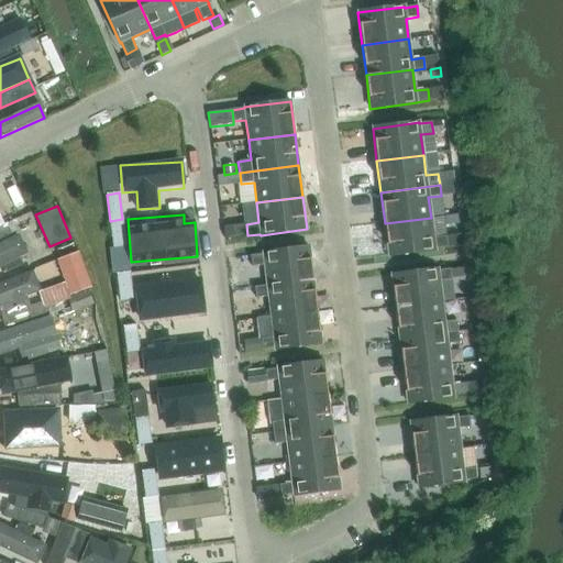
[(434,249),(448,247),(445,236),(433,238),(431,218),(385,223),(388,256),(435,250),(434,249)]
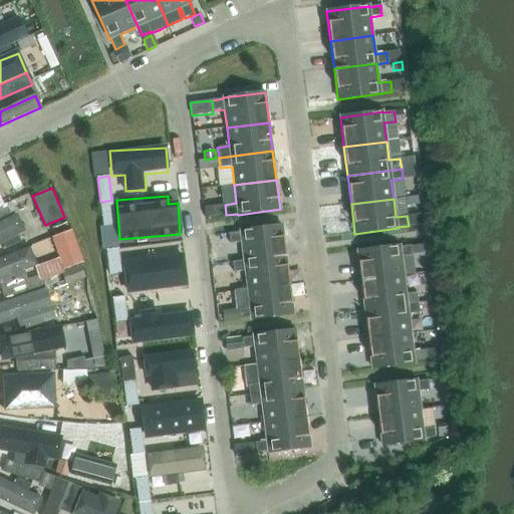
[(111,200),(100,202),(103,225),(114,224),(111,200)]
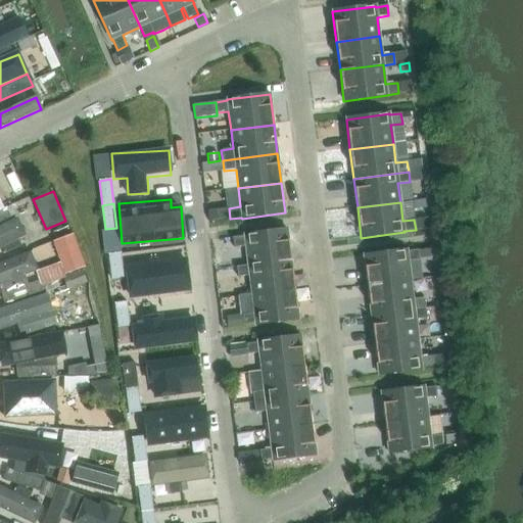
[(0,208),(0,223),(10,218),(5,206),(0,208)]
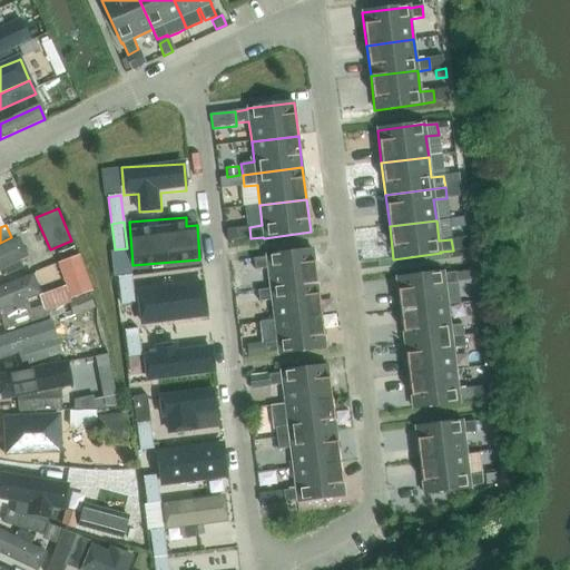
[(18,238),(0,247),(0,269),(27,256),(18,238)]
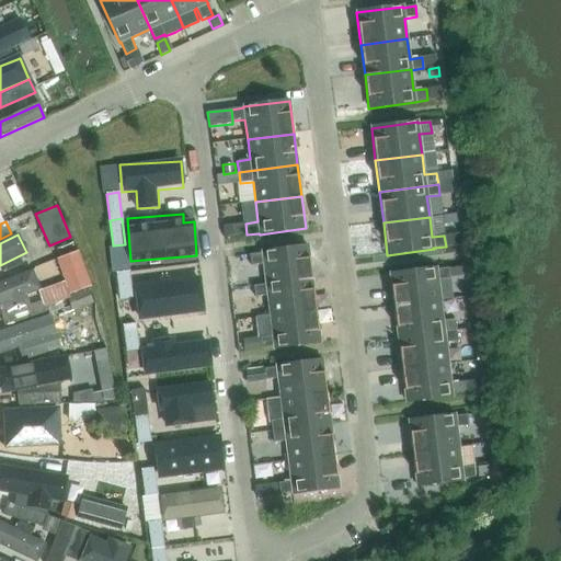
[(312,278),(308,247),(262,252),(262,253),(249,254),(251,266),(263,264),(265,285),(312,278)]
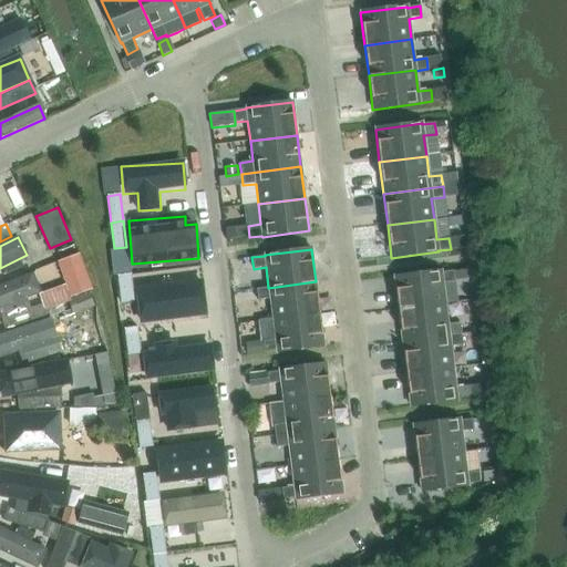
[(60,259),(72,296),(88,290),(90,289),(76,254),(60,259)]
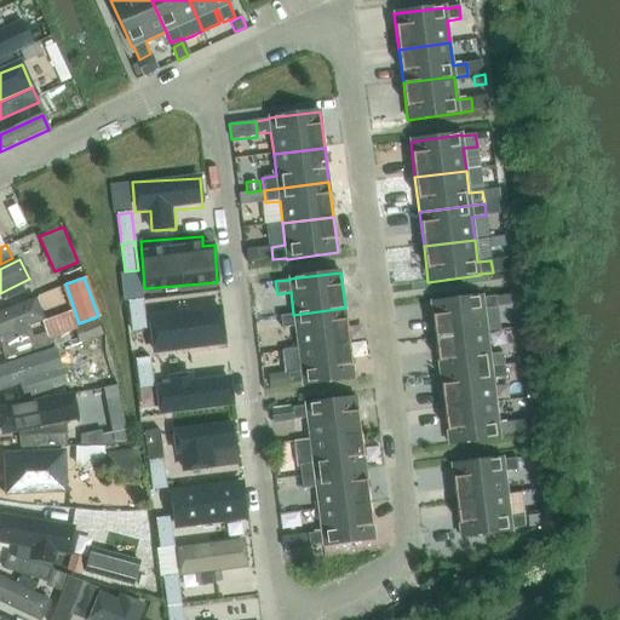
[(483,310),(498,309),(495,296),(482,298),(482,297),(431,303),(435,339),(486,333),(483,310)]
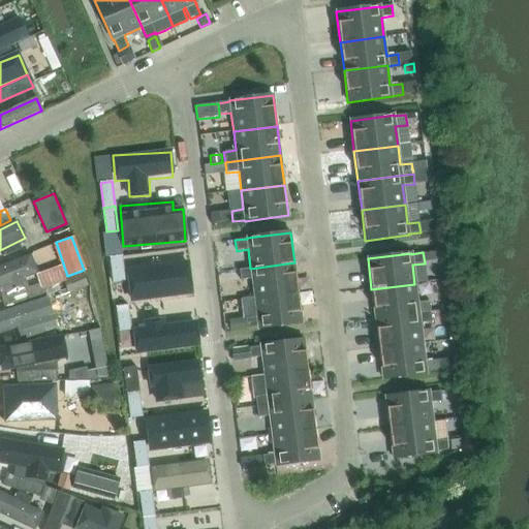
[(126,258),(129,299),(192,293),(190,261),(180,262),(179,254),(126,258)]
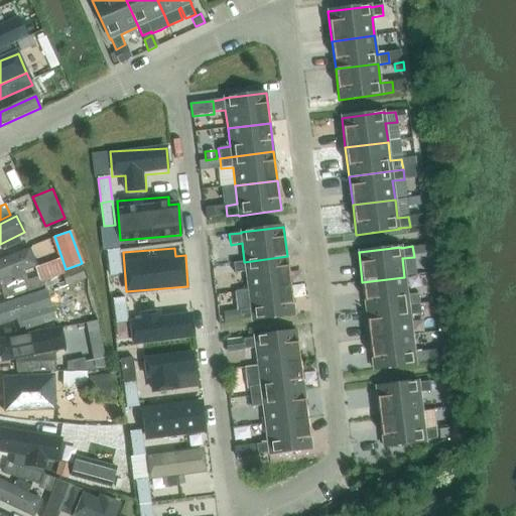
[(122,274),(119,249),(107,251),(110,275),(122,274)]
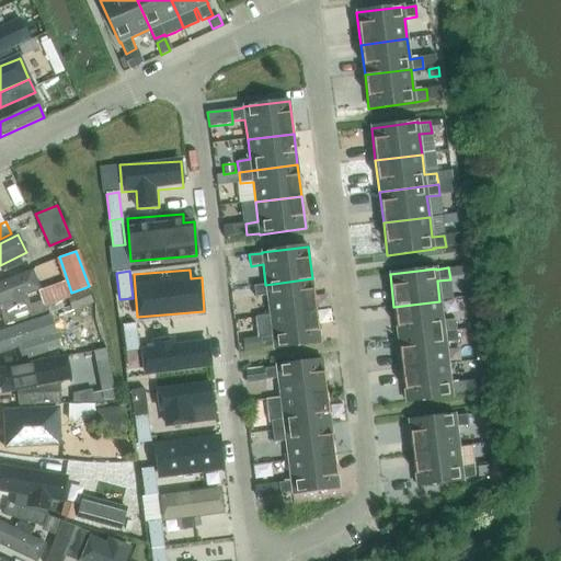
[(35,272),(0,285),(0,307),(43,290),(35,272)]
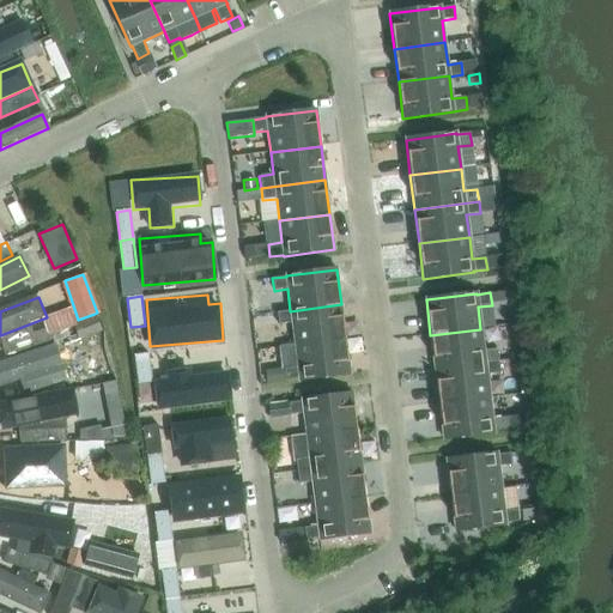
[(292,323),(295,345),(345,339),(341,304),(290,311),(277,313),(278,325),(292,323)]
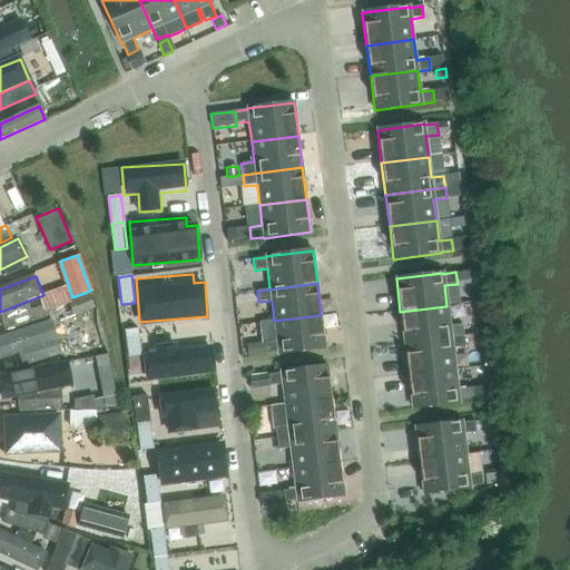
[(5,333),(46,320),(41,306),(30,311),(0,320),(5,333)]
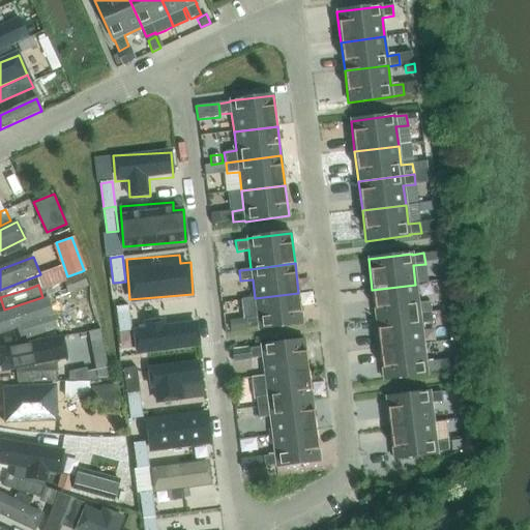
[(432,313),(430,301),(418,303),(415,285),(372,290),(376,319),(432,313)]
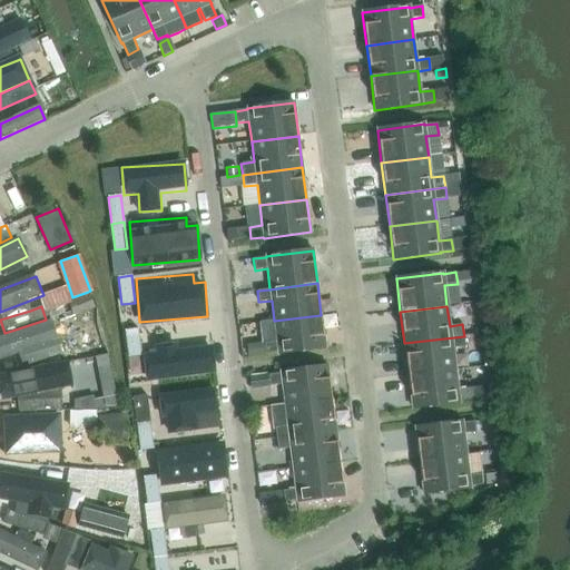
[(274,321),(276,342),(264,343),(265,355),(278,353),(278,354),(325,347),(321,315),(274,321)]
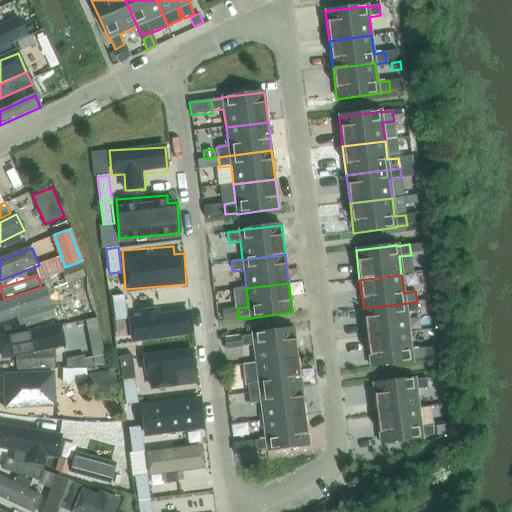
[(10,310),(0,312),(0,326),(56,314),(52,294),(9,303),(10,310)]
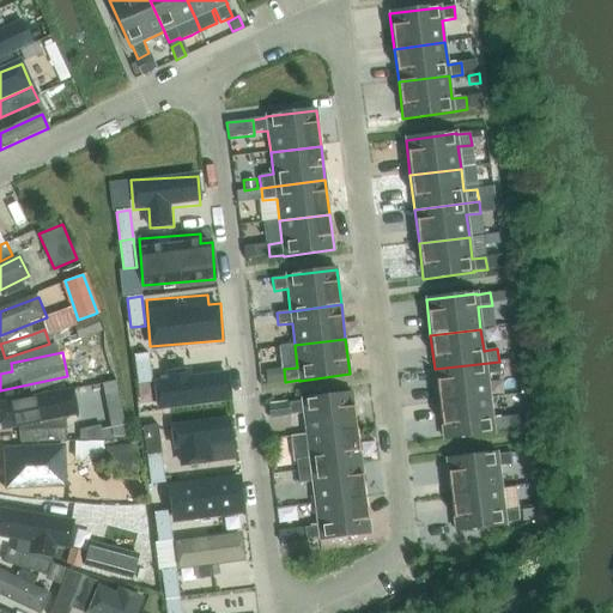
[(152,383),(150,354),(135,356),(138,384),(152,383)]
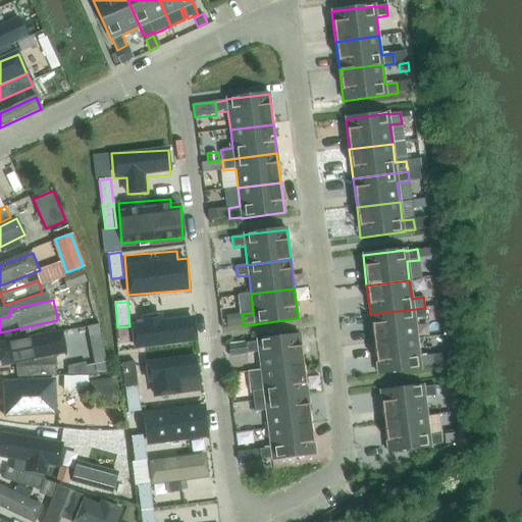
[(129,307),(134,348),(196,342),(193,318),(184,319),(183,308),(151,312),(150,305),(129,307)]
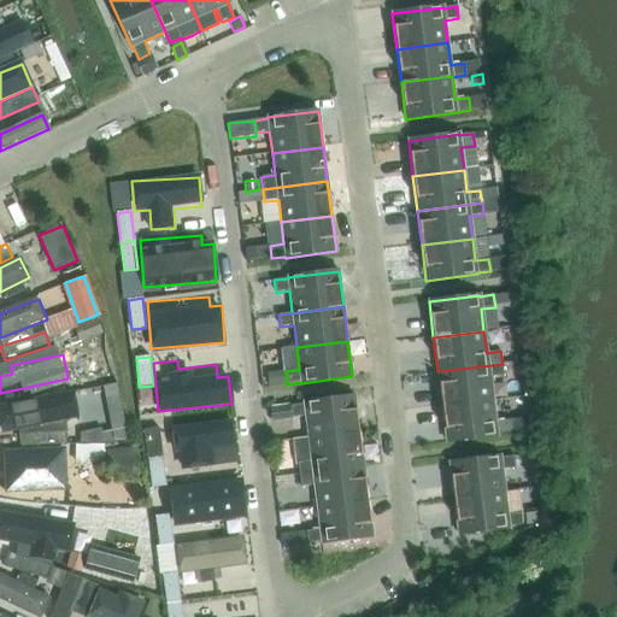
[(493,400),(489,377),(504,376),(503,364),(438,371),(442,406),(493,400)]
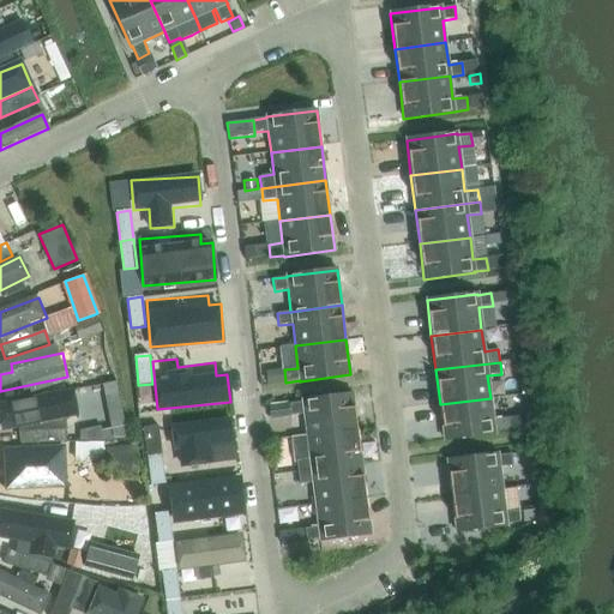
[(286,383),(284,369),(265,372),(268,386),(286,384),(286,383)]
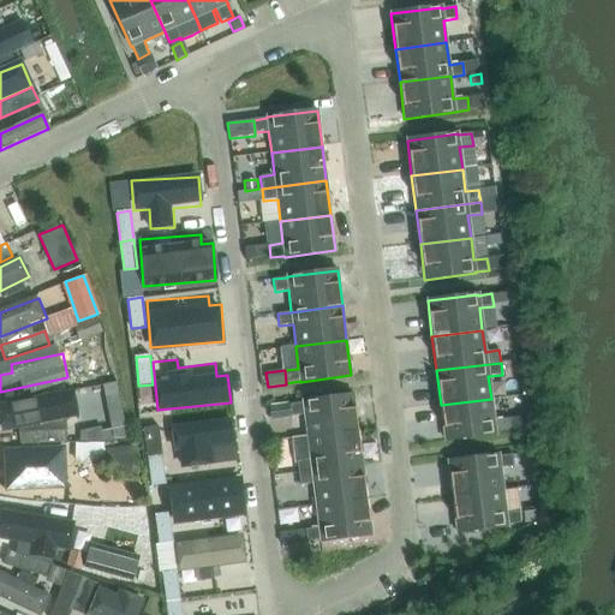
[(119,399),(115,383),(102,386),(106,401),(119,399)]
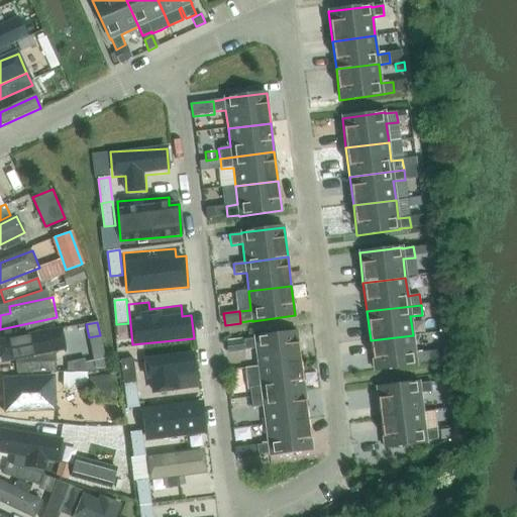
[(255,349),(259,368),(301,362),(297,332),(254,337),(254,338),(243,340),(244,350),(255,349)]
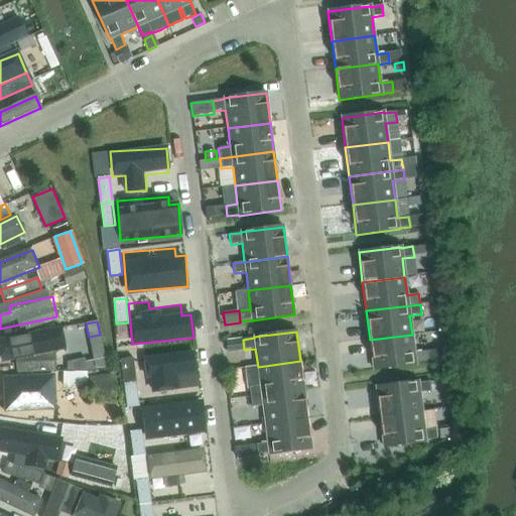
[(415,363),(427,362),(425,352),(414,353),(412,335),(370,340),(373,369),(415,364),(415,363)]
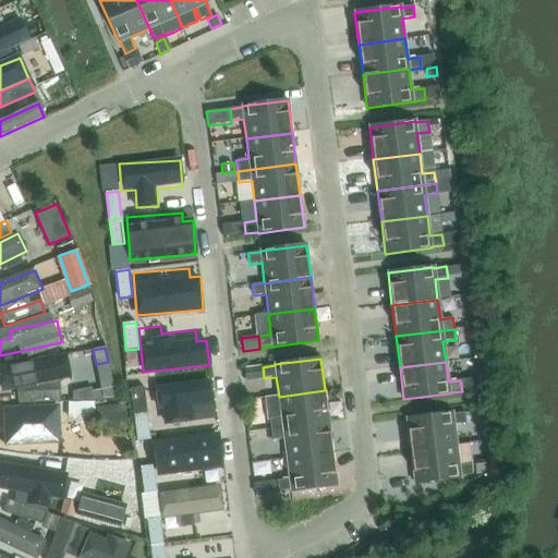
[(0,371),(0,385),(47,376),(45,363),(0,371)]
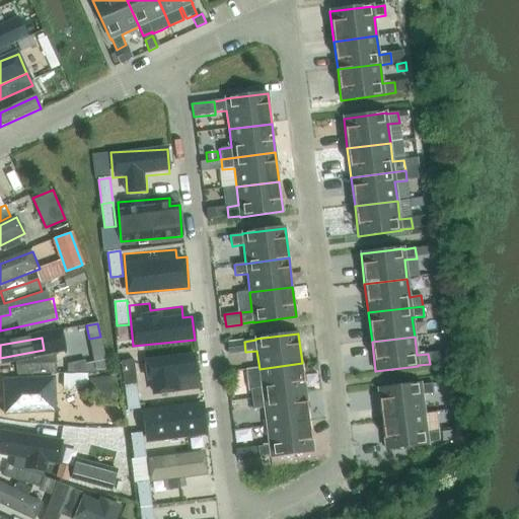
[(245,353),(245,352),(244,342),(227,344),(228,356),(245,353)]
